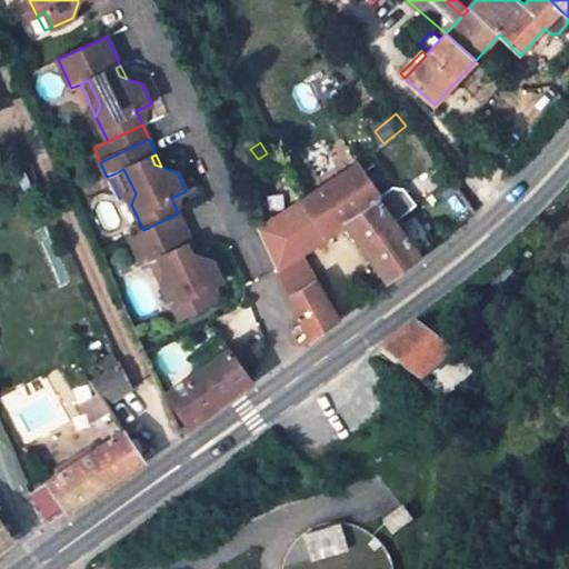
[(360,161),(258,229),(277,267),(300,252),(306,249),(346,222),(389,279),(422,255),(380,199),(385,196),(360,161)]
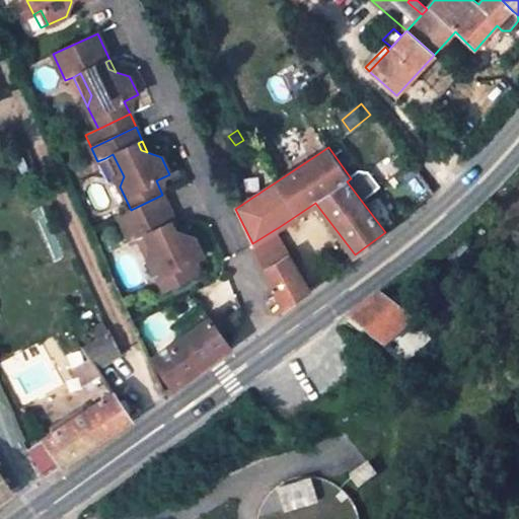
[(113,154),(105,158),(120,187),(124,176),(113,154)]
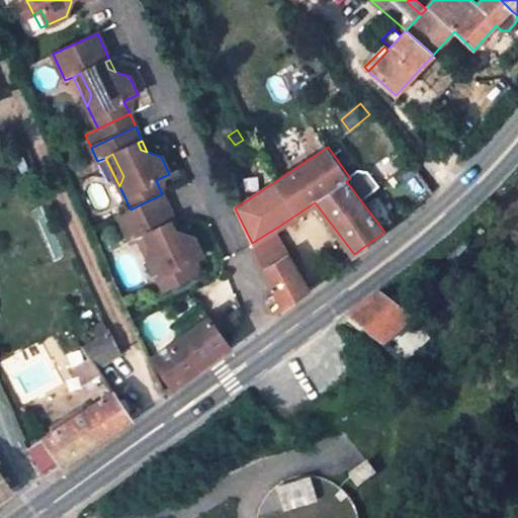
[(174,230),(170,223),(175,221),(162,194),(131,209),(117,216),(131,242),(139,238),(146,235),(156,256),(152,267),(163,290),(194,275),(188,261),(202,255),(193,237),(180,232),(174,230)]
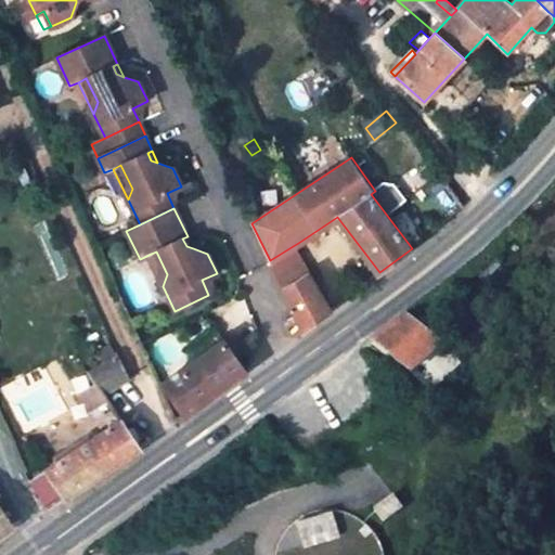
[(188,236),(182,239),(186,246),(193,248),(188,236)]
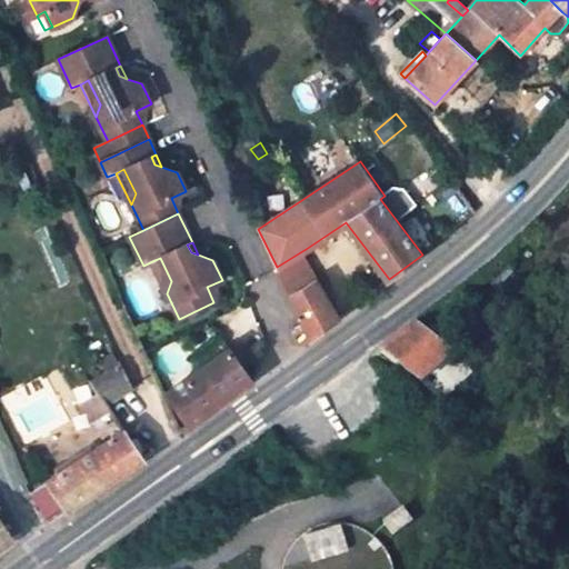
[(306,249),(300,252),(306,260),(311,257),(306,249)]
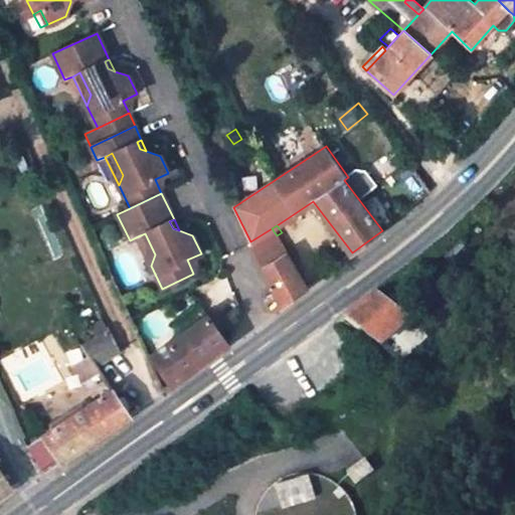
[(272,228),(250,241),(262,266),(286,251),(277,235),(272,228)]
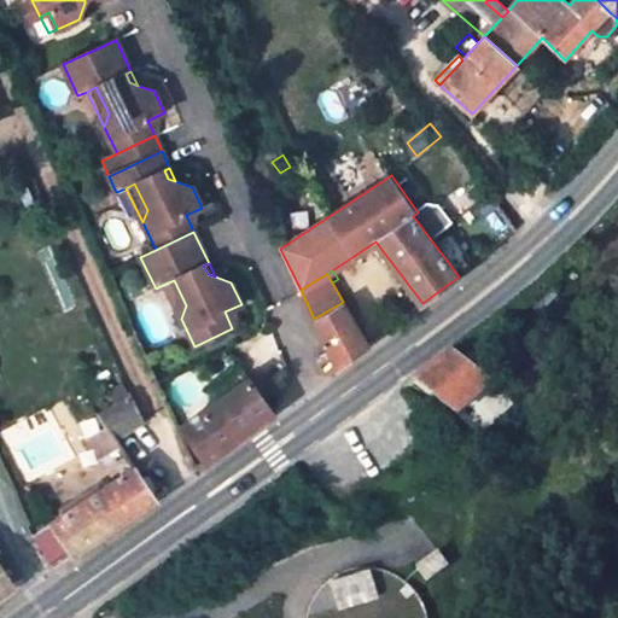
[(165,284),(181,319),(186,305),(174,280),(165,284)]
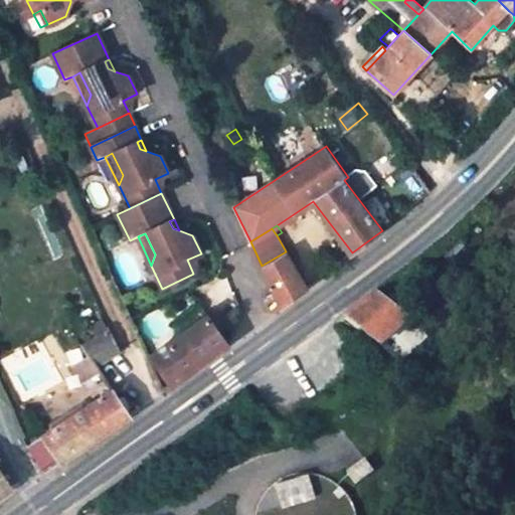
[(262,266),(280,306),(307,286),(286,251),(262,266)]
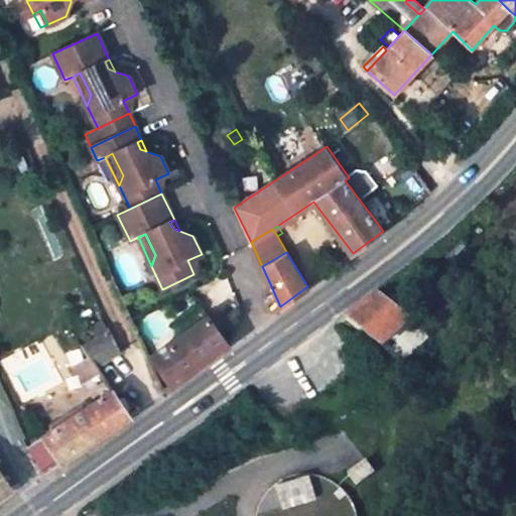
[(426,335),(377,294),(345,318),(380,348),(383,346),(391,339),(414,359),(425,348),(419,342),(426,335)]
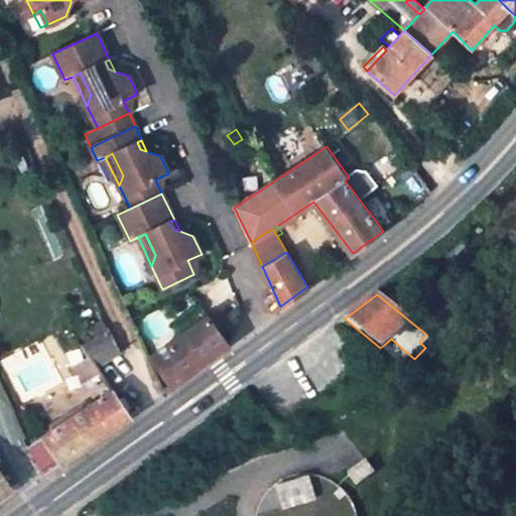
[(170,386),(173,385),(230,344),(208,316),(150,358),(170,386)]
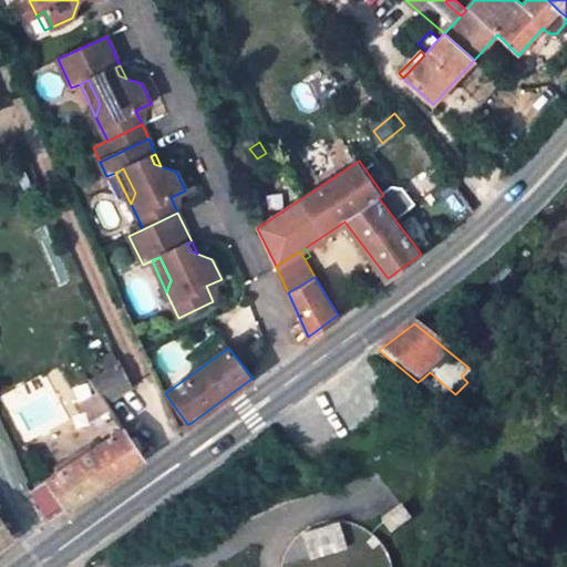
[(133,384),(122,360),(93,378),(101,389),(109,401),(119,393),(133,384)]
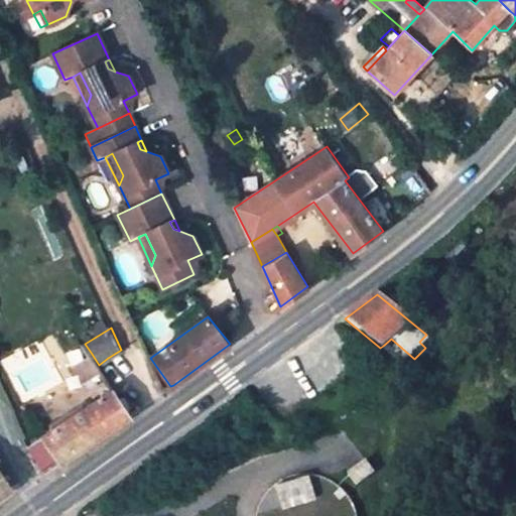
[(391,339),(383,346),(408,365),(414,359),(391,339)]
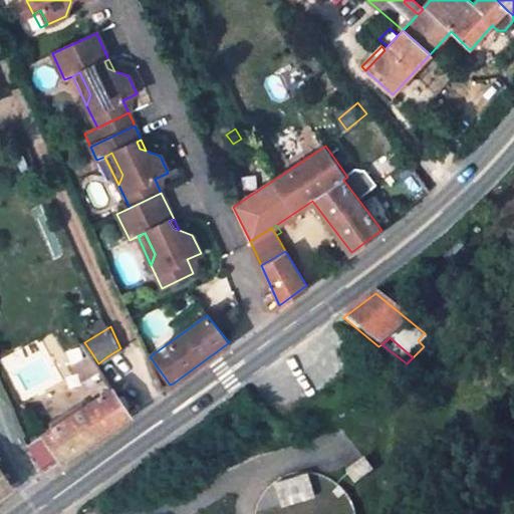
[(98,363),(91,352),(70,365),(82,382),(102,370),(98,363)]
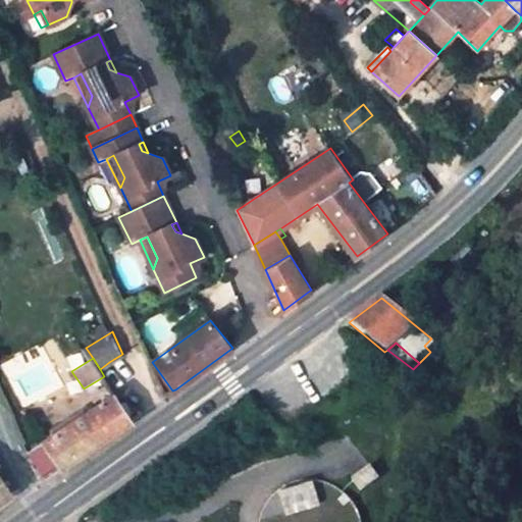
[(29,451),(44,473),(47,477),(132,418),(115,394),(29,451)]
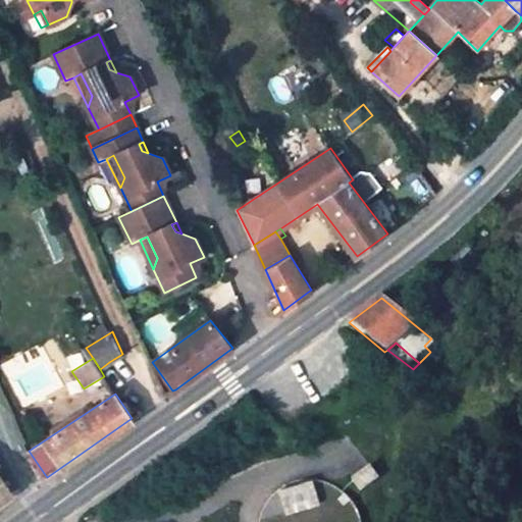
[(0,504),(14,494),(0,468),(0,466),(5,464),(0,455),(0,504)]
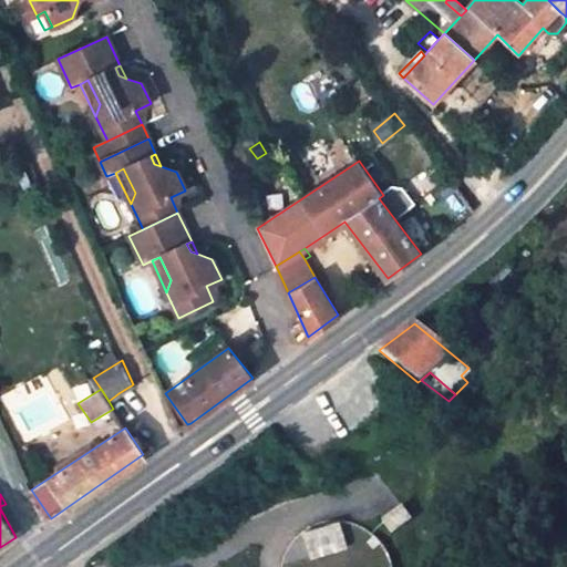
[(312,556),(349,545),(341,518),(305,529),(312,556)]
